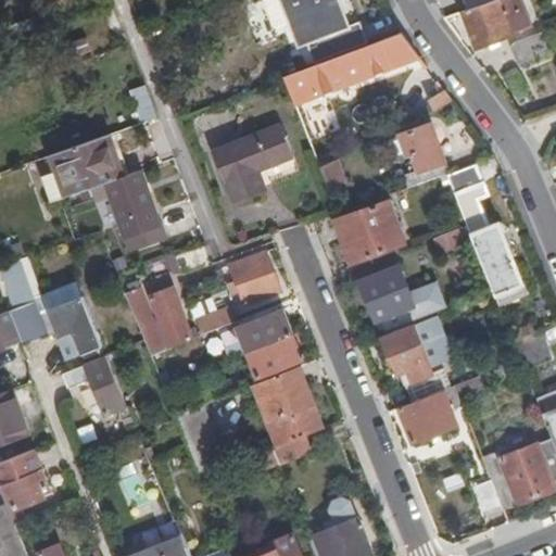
[(281,0),(298,46),(308,42),(315,62),(366,42),(359,24),(349,28),(338,0),(281,0)]
